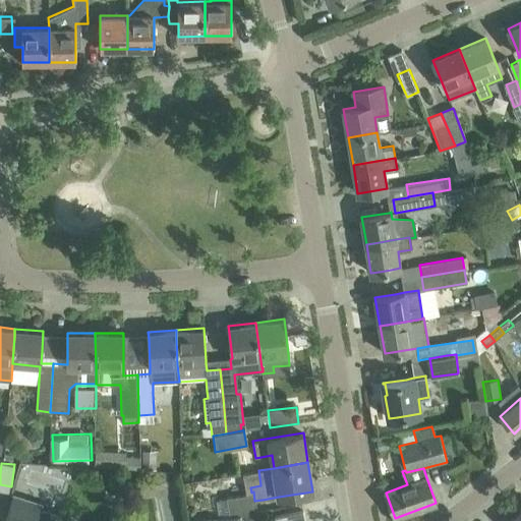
[(253,491),(251,493),(225,497),(228,517),(240,515),(244,515),(256,512),(254,501),(253,491)]
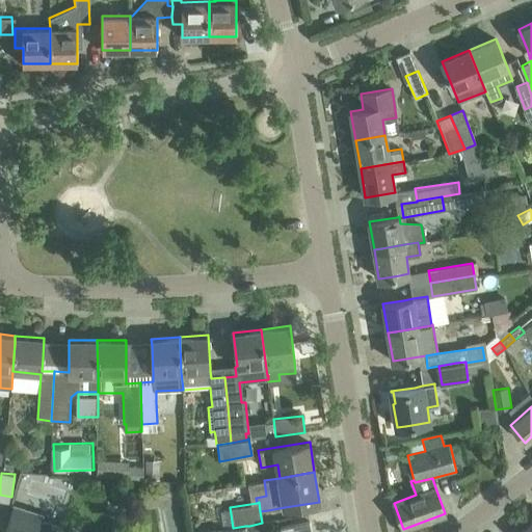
[(36,531),(42,519),(43,513),(14,504),(4,531),(36,531)]
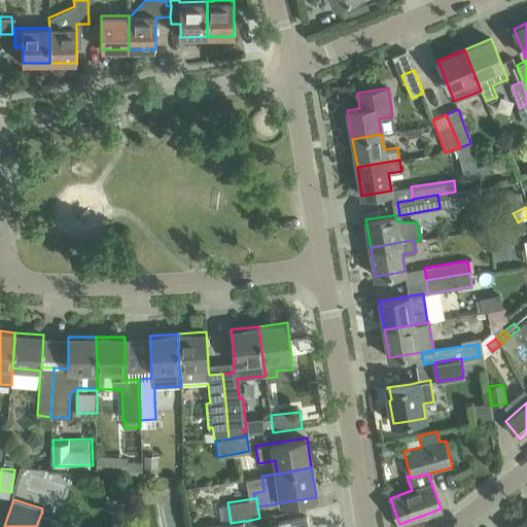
[(277,521),(278,526),(308,526),(306,516),(277,521)]
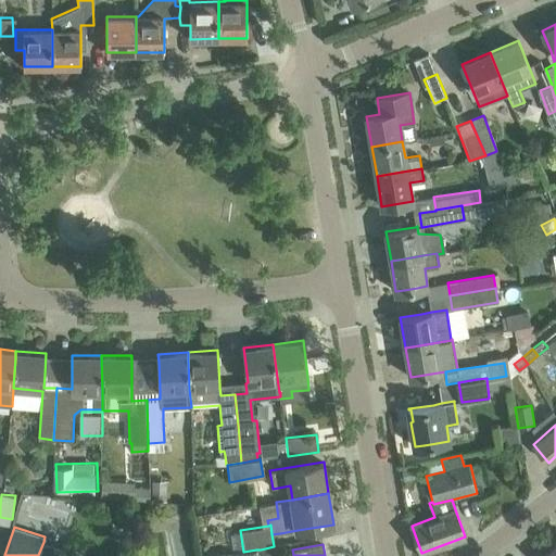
[(555,555),(555,546),(543,555),(555,555)]
